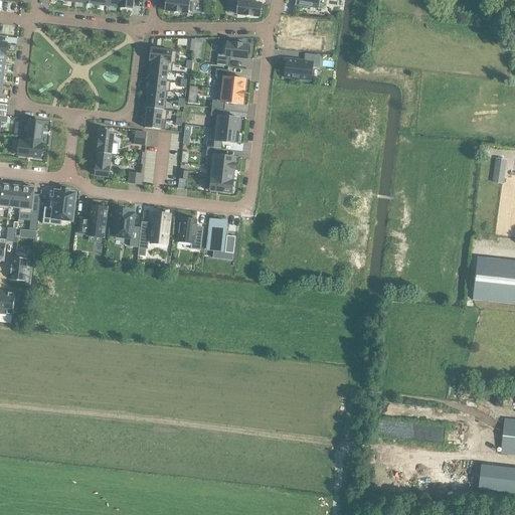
[(120,0),(120,8),(132,9),(133,0),(120,0)]
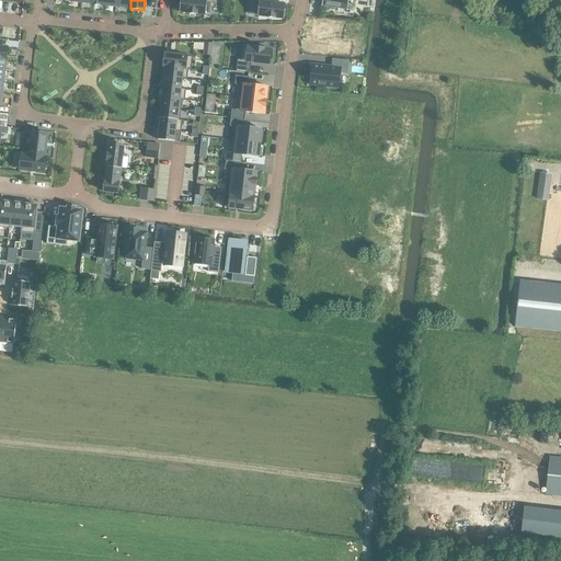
[(181,0),(181,12),(210,16),(212,2),(215,2),(215,0),(181,0)]
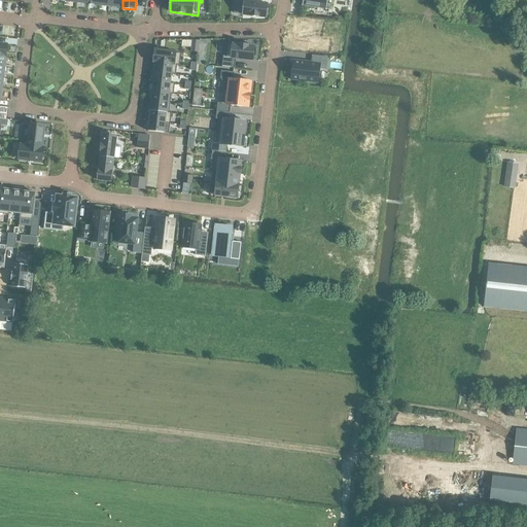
[(236,0),(237,1),(245,2),(243,15),(266,19),(268,4),(249,2),(249,0),(236,0)]
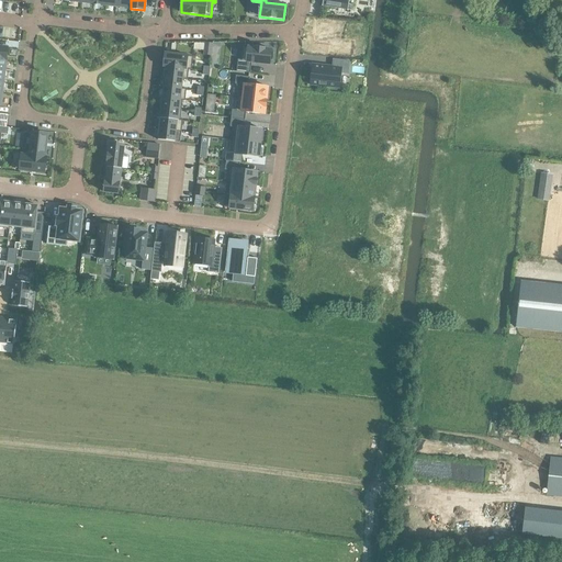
[(323,0),(323,6),(347,10),(348,0),(323,0)]
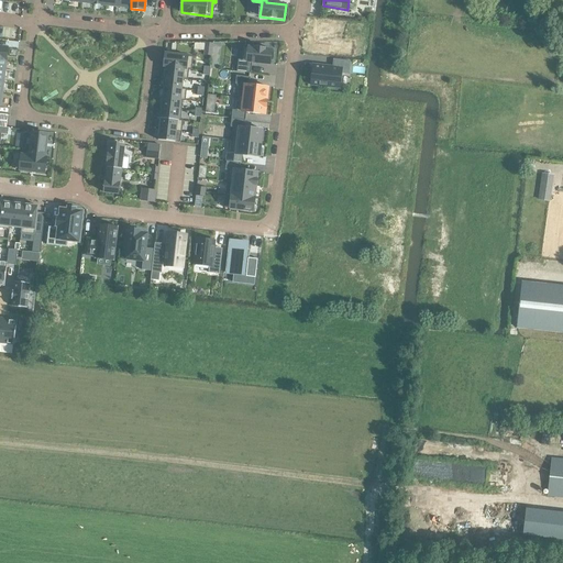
[(315,29),(313,40),(315,40),(313,47),(338,51),(341,23),(329,22),(328,31),(315,29)]
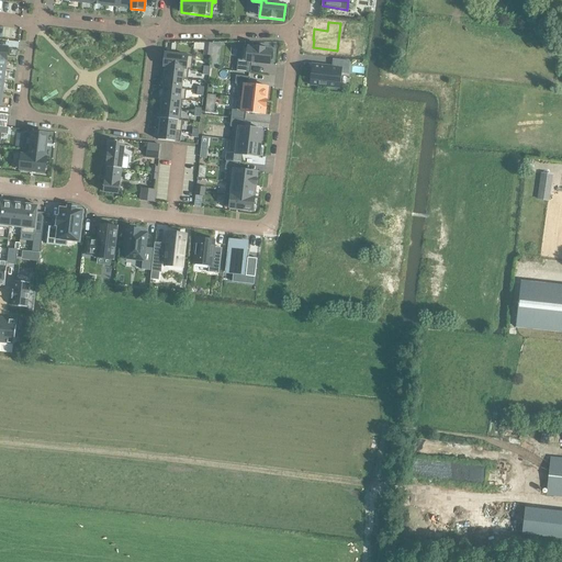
[(238,59),(236,71),(250,74),(251,63),(270,65),(272,49),(263,49),(265,46),(256,45),(256,48),(243,46),(240,60),(238,59)]
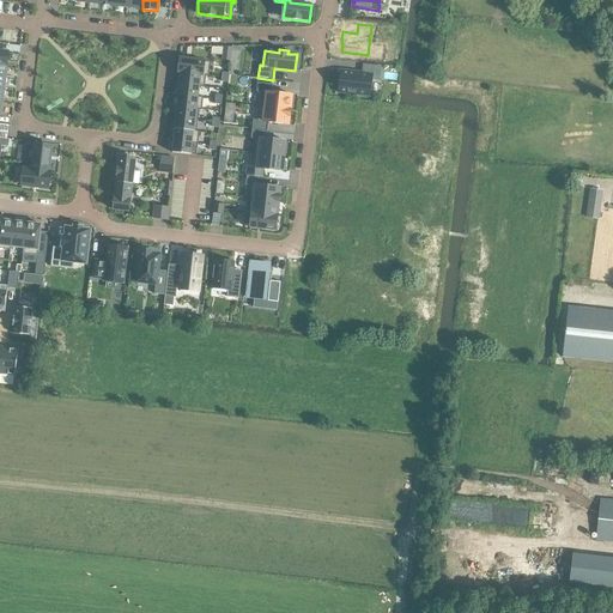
[(180,59),(178,73),(182,73),(182,72),(206,76),(208,76),(211,62),(180,59)]
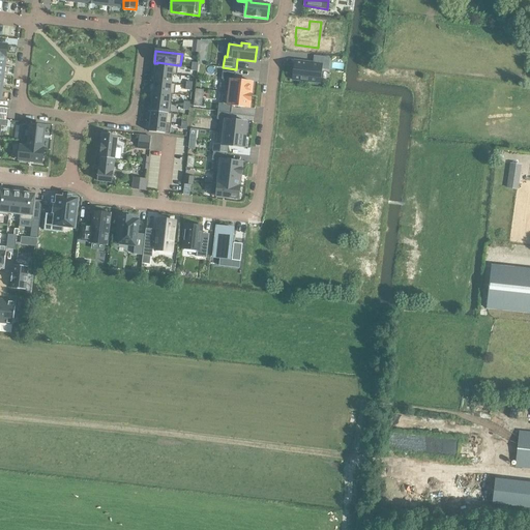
[(295,61),(293,80),(320,83),(321,68),(328,69),(329,58),(315,56),(314,63),(295,61)]
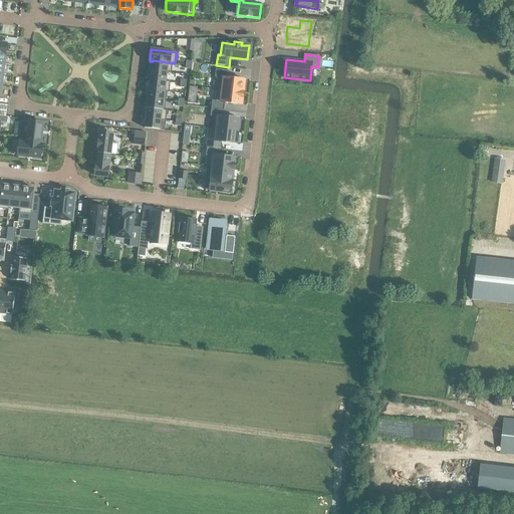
[(153,61),(152,70),(167,72),(172,73),(173,63),(153,60),(153,61)]
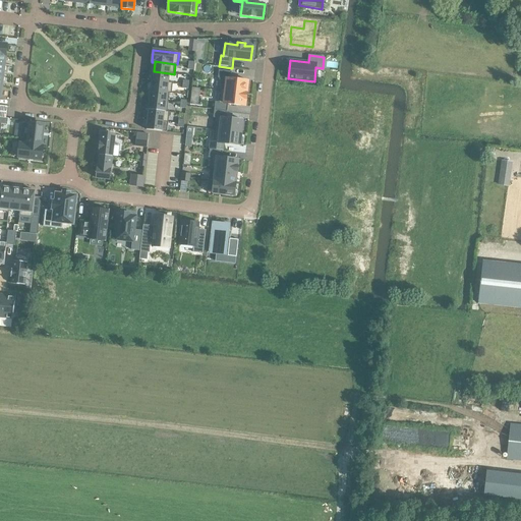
[(219,70),(218,78),(222,78),(220,91),(247,94),(248,81),(231,79),(232,71),(219,70)]
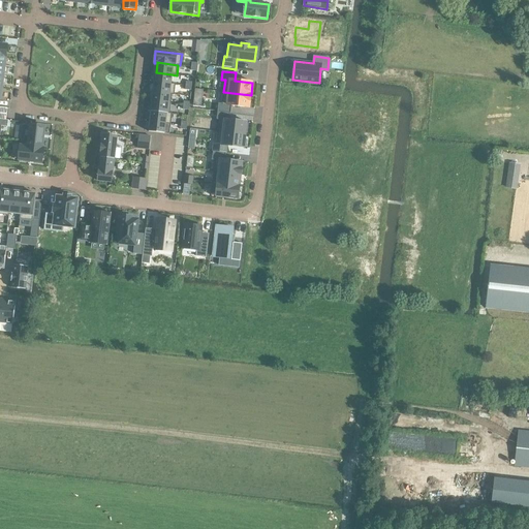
[(156,72),(154,82),(170,84),(172,74),(156,72)]
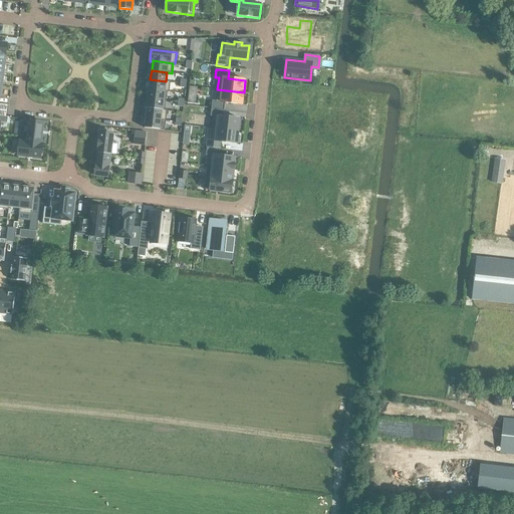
[(150,79),(149,89),(167,91),(169,92),(171,81),(166,81),(150,79)]
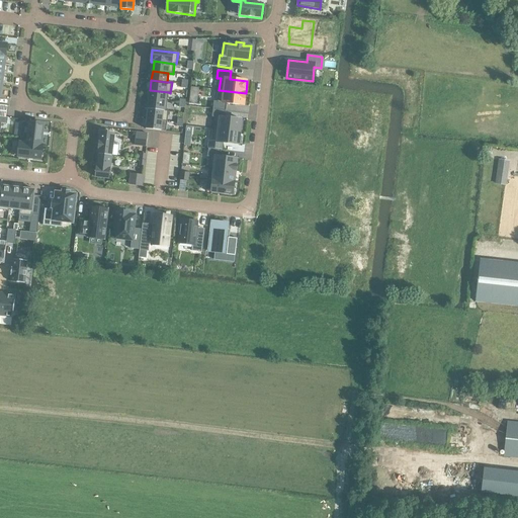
[(150,94),(149,99),(167,102),(168,92),(150,90),(150,94)]
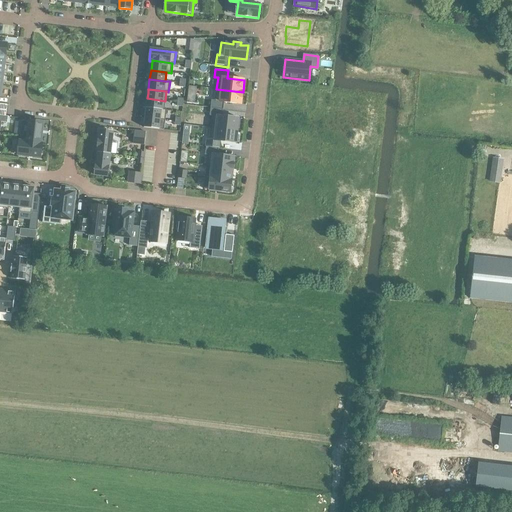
[(211,100),(210,108),(223,110),(224,102),(241,104),(243,92),(216,89),(215,100),(211,100)]
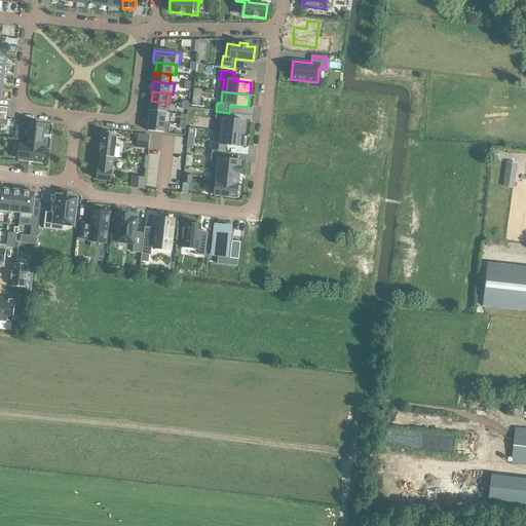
[(151,101),(150,111),(168,113),(168,112),(170,104),(151,101)]
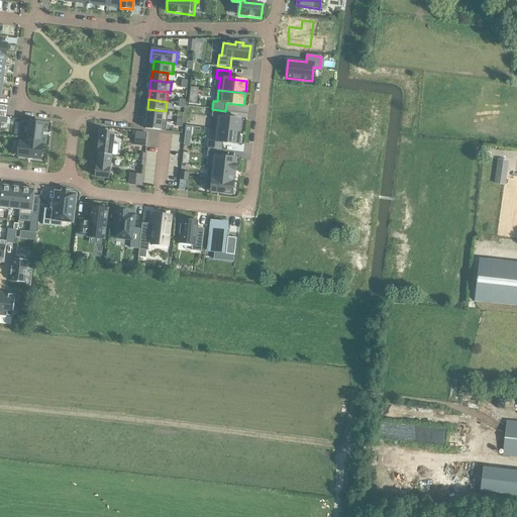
[(147,109),(146,119),(162,120),(162,121),(167,121),(168,111),(166,110),(166,111),(147,109)]
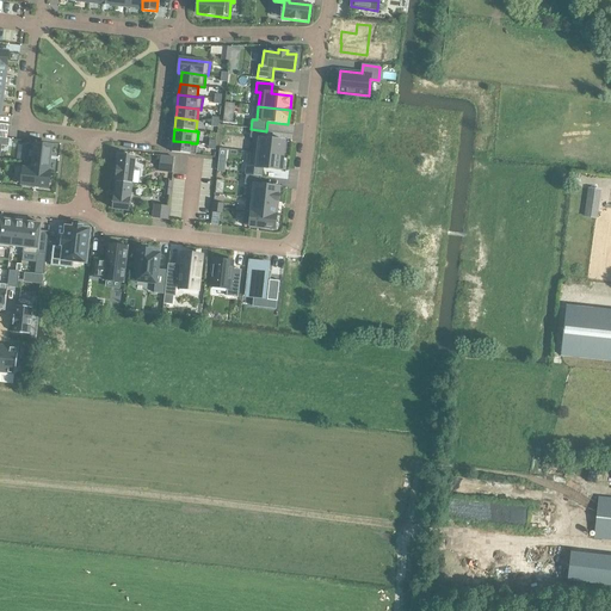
[(251,129),(251,139),(253,139),(252,153),(284,156),(285,141),(265,139),(266,131),(251,129)]
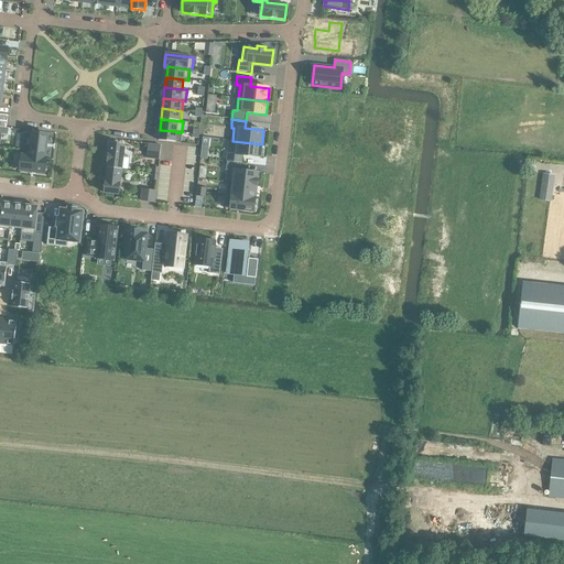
[(160,130),(159,141),(175,142),(176,132),(176,131),(160,130)]
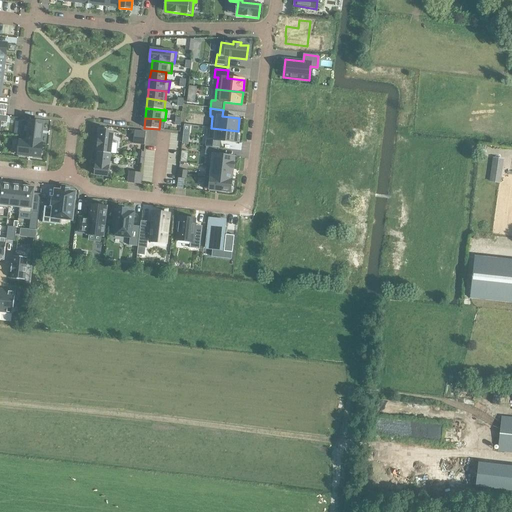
[(22,121),(20,141),(27,142),(27,143),(40,144),(43,122),(30,121),(30,122),(22,121)]
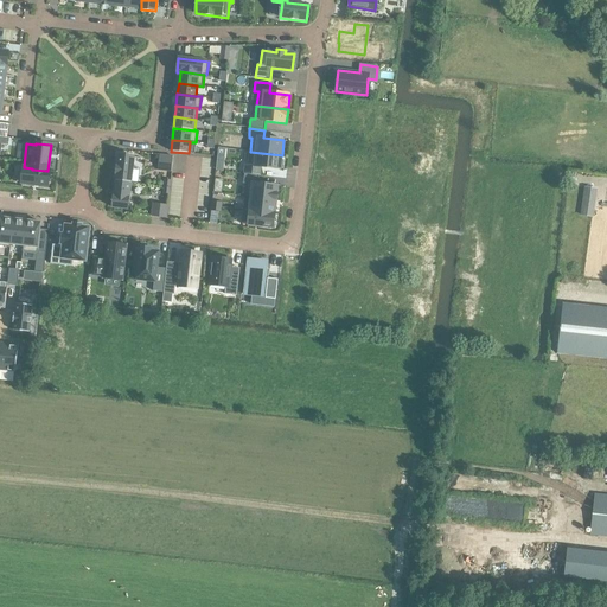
[(246,165),(244,174),(260,176),(261,167),(280,170),(282,155),(250,152),(249,165),(246,165)]
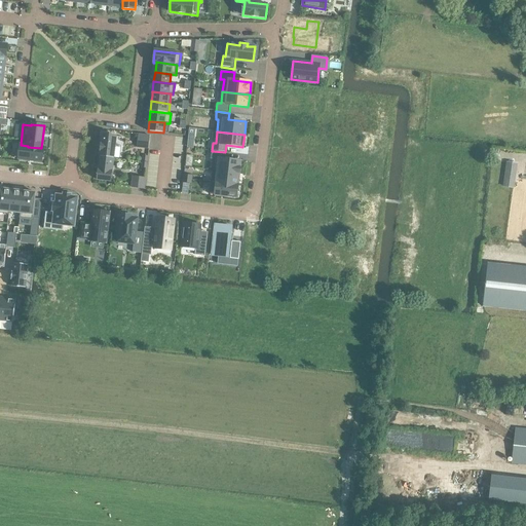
[(103,135),(100,157),(113,158),(113,157),(119,158),(121,146),(115,145),(116,136),(103,135)]
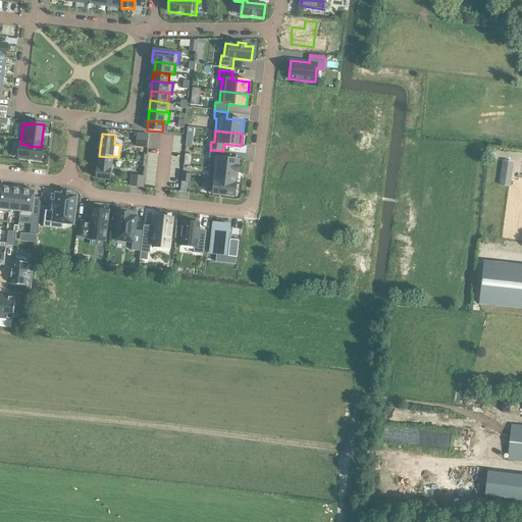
[(138,134),(136,146),(147,147),(148,135),(138,134)]
